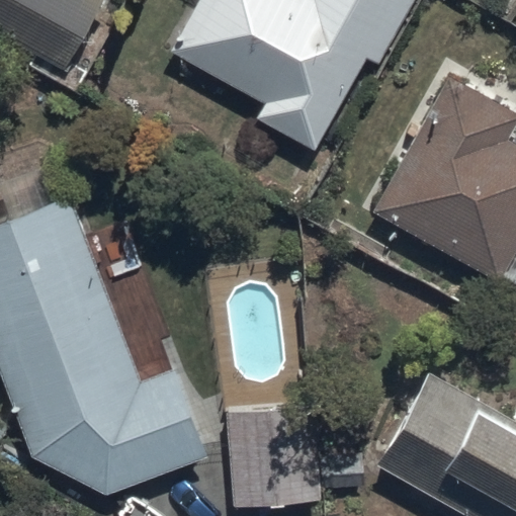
[(0,0),(0,34),(63,69),(100,0),(0,0)]
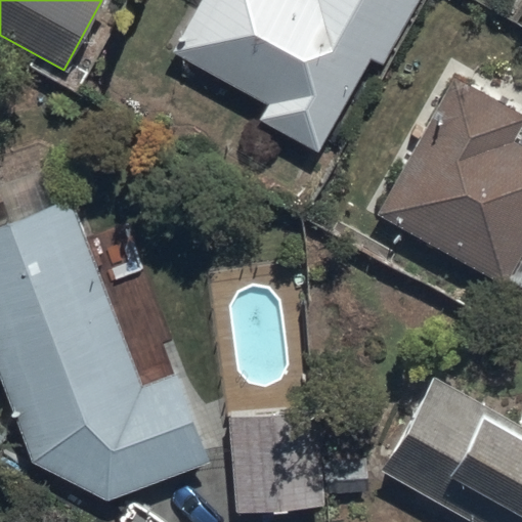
[(202,0),(173,51),(268,104),(260,120),(319,153),(372,58),(383,63),(418,0),(202,0)]
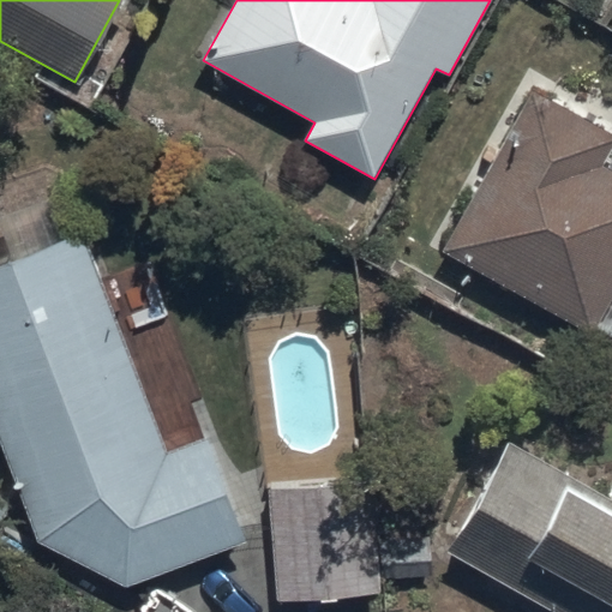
[(611,129),(534,84),(439,251),(611,348),(611,172),(605,168),(611,155),(611,129)]
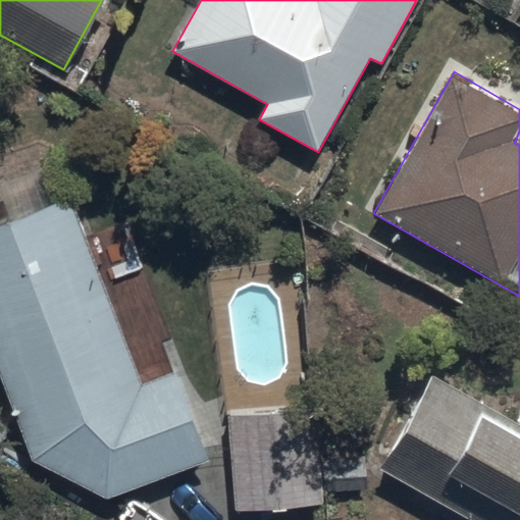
[(69,197),(0,223),(0,381),(30,459),(109,500),(208,461),(174,374),(143,386),(69,197)]
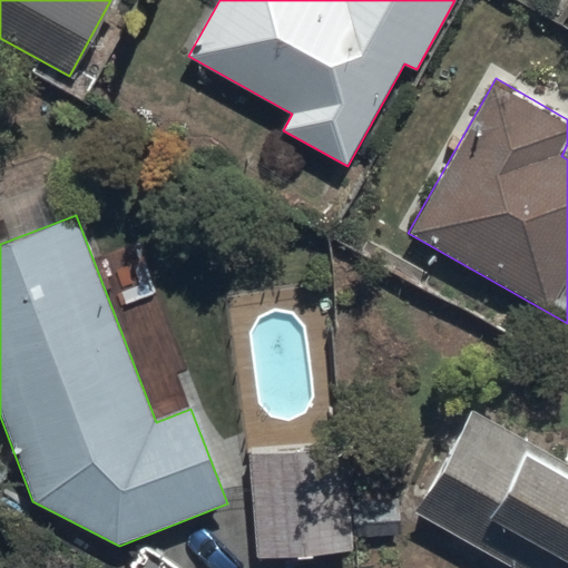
[(567,457),(565,461),(471,410),(414,515),(513,567),(567,567),(567,457)]
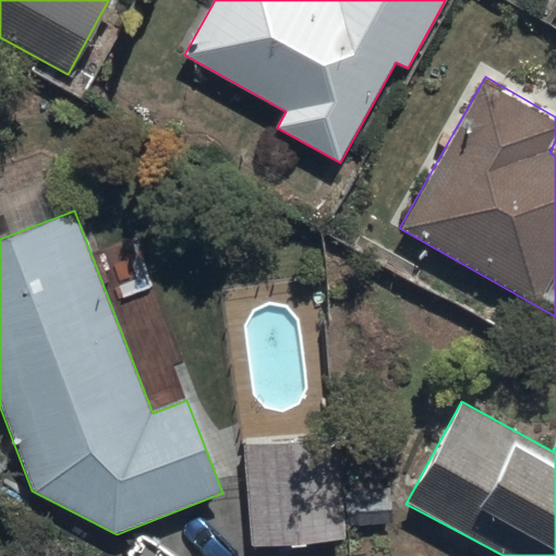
[(341,436),(243,445),(252,548),(350,541),(341,436)]
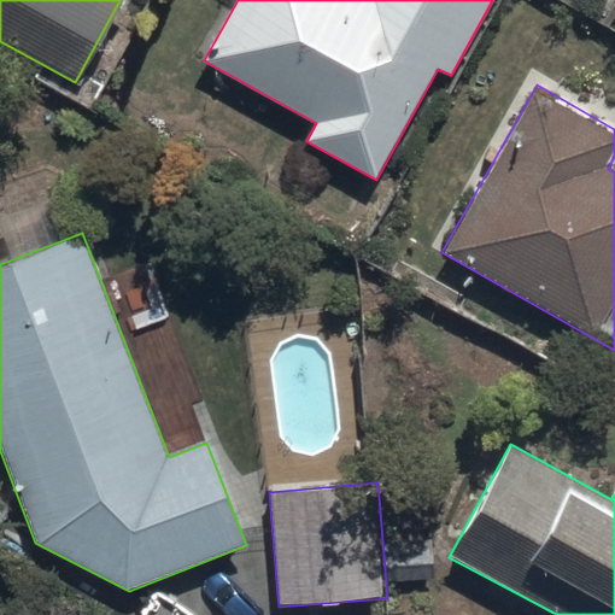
All buildings are outlined.
